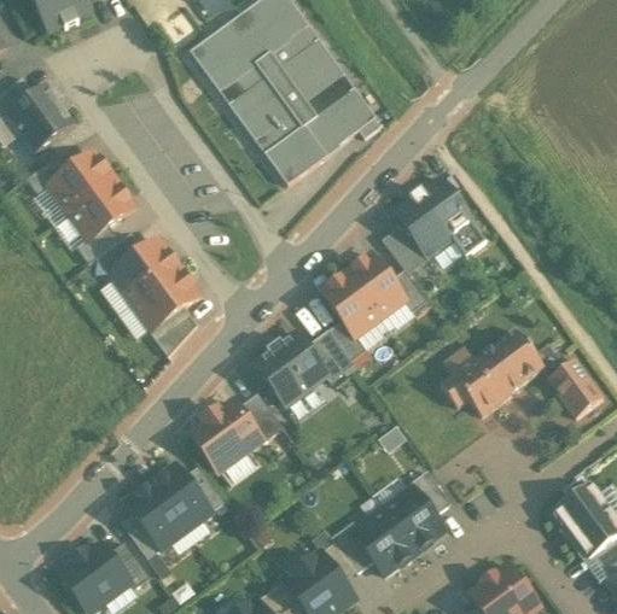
[(30,0),(48,35),(64,27),(67,30),(80,23),(77,21),(93,12),(88,1),(88,0),(30,0)]
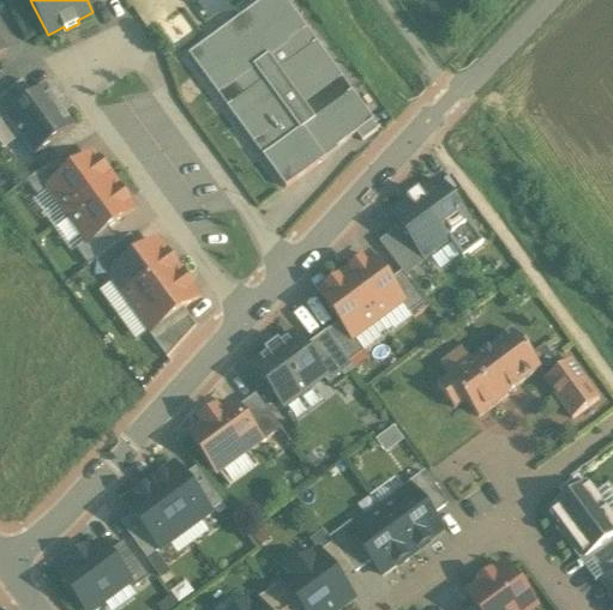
[(228,25),(190,54),(218,94),(222,91),(232,103),(228,106),(254,142),(258,139),(268,152),(264,155),(287,186),(326,157),(318,146),(330,138),(337,146),(374,120),(353,90),(349,92),(340,79),(343,77),(317,41),(313,44),(304,31),(307,29),(286,0),(263,0),(239,18),(241,22),(232,29),(228,25)]
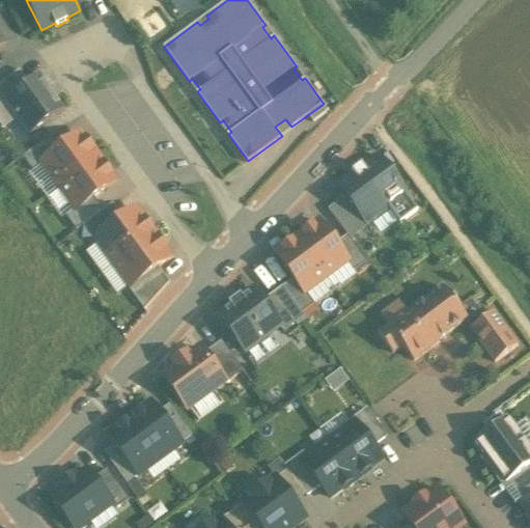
[(185,18),(202,9),(197,0),(175,0),(185,18)]
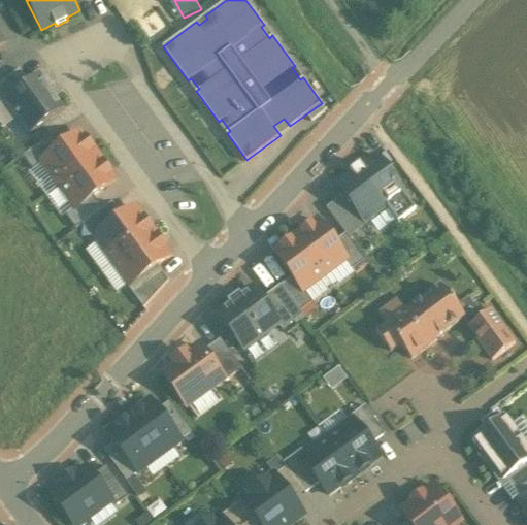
[(5,99),(30,80),(21,68),(0,81),(0,102),(1,104),(5,100),(5,99)]
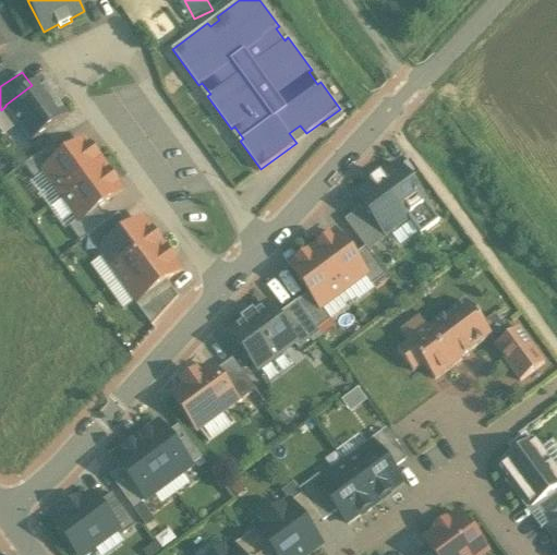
[(32,85),(5,105),(5,106),(32,142),(69,115),(43,77),(32,85)]
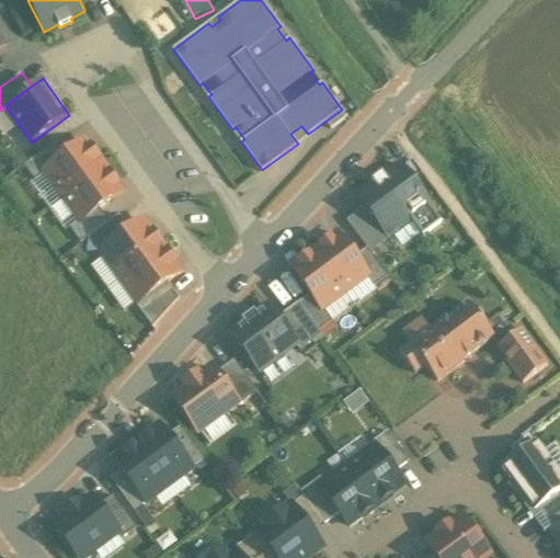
[(64,195),(105,164),(93,148),(92,149),(87,141),(64,158),(46,171),(47,172),(64,195)]
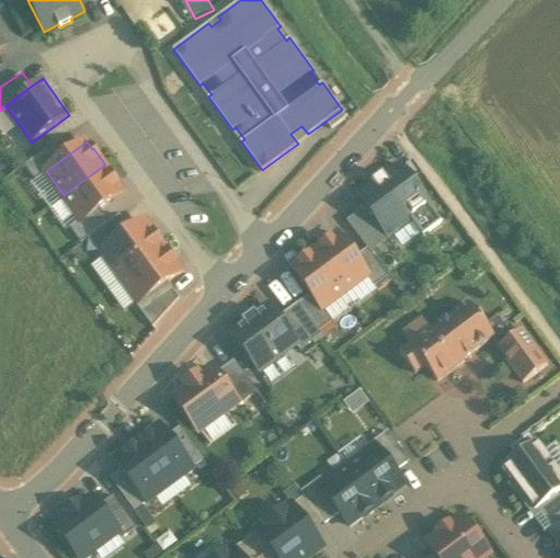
[(46,171),(64,158),(53,144),(24,164),(36,180),(47,172),(46,171)]
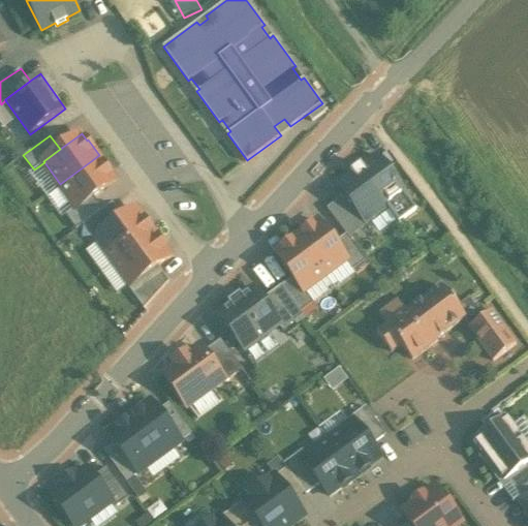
[(377,154),(363,165),(361,162),(350,169),(352,173),(338,183),(345,193),(365,220),(366,219),(386,204),(404,190),(377,154)]
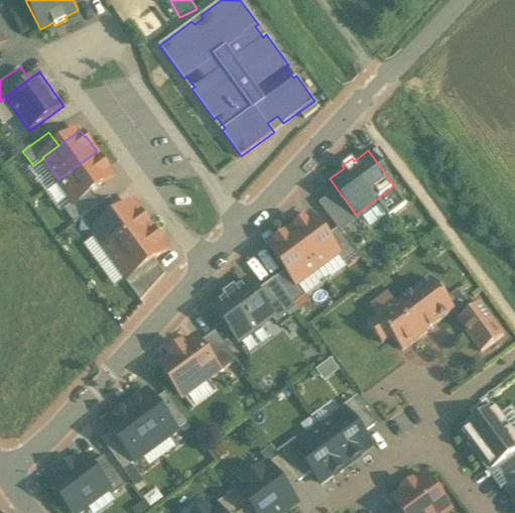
[(109,167),(97,151),(58,179),(75,202),(75,203),(92,190),(113,175),(107,168),(109,167)]
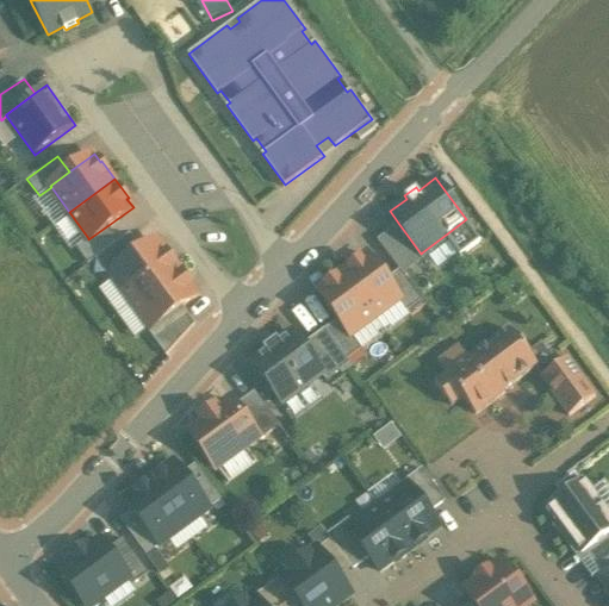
[(466,219),(446,235),(460,254),(480,239),(466,219)]
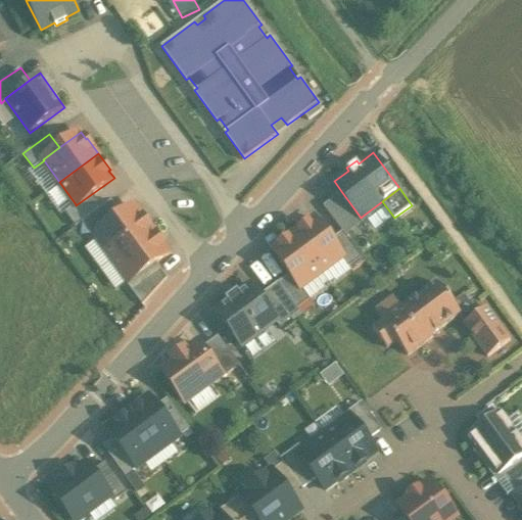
[(341,191),(324,204),(342,231),(345,234),(364,220),(362,217),(361,218),(341,191)]
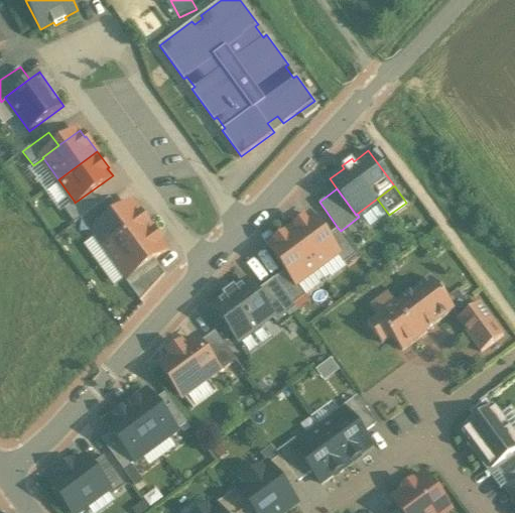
[(76,223),(81,219),(101,204),(92,190),(75,203),(75,202),(65,209),(76,223)]
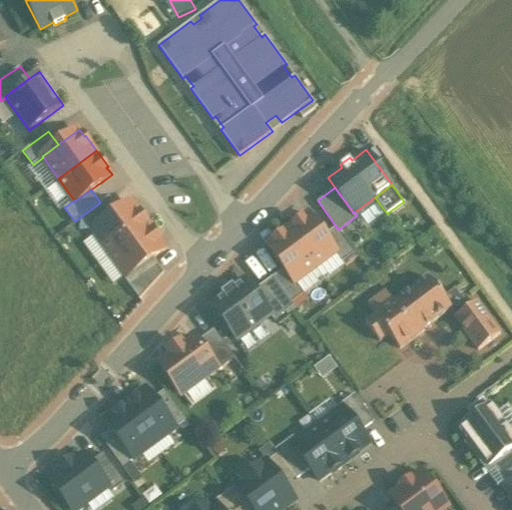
[(94,235),(96,233),(93,229),(120,209),(110,195),(100,202),(80,217),(94,235)]
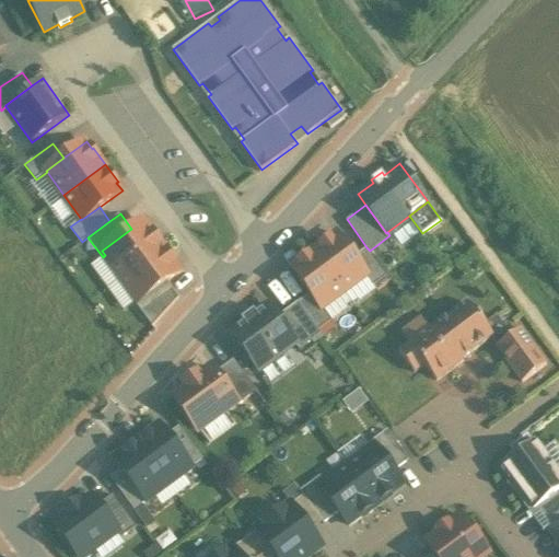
[(409,216),(387,232),(389,235),(400,250),(422,233),(409,216)]
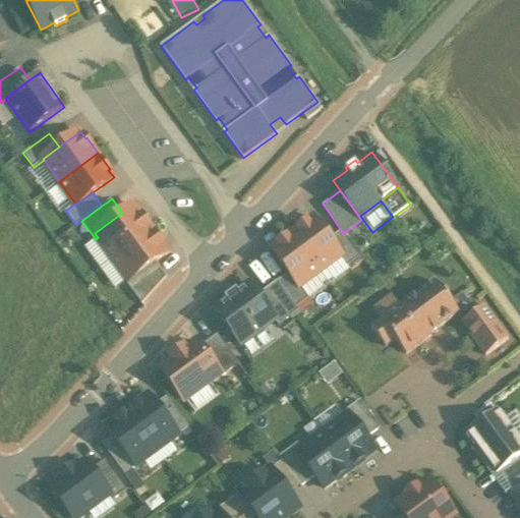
[(122,213),(95,233),(98,237),(113,260),(154,230),(143,215),(142,216),(133,205),(122,213)]
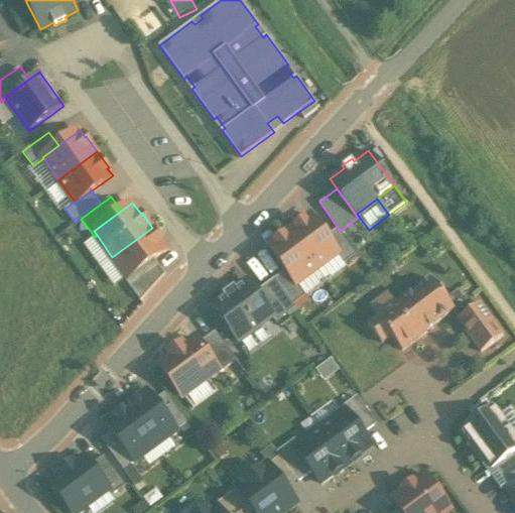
[(302,219),(289,229),(317,267),(338,253),(339,252),(327,236),(311,215),(303,220),(302,219)]
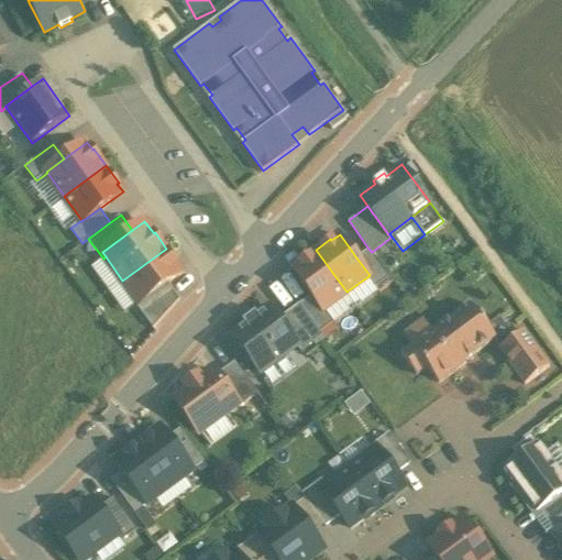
[(166,249),(122,281),(139,302),(140,304),(168,282),(182,273),(173,261),(175,260),(166,249)]
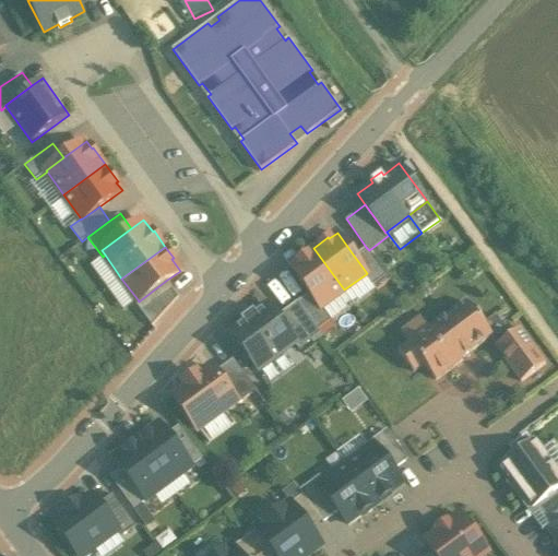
[(366,247),(354,256),(367,273),(366,274),(374,284),(387,274),(369,250),(366,247)]
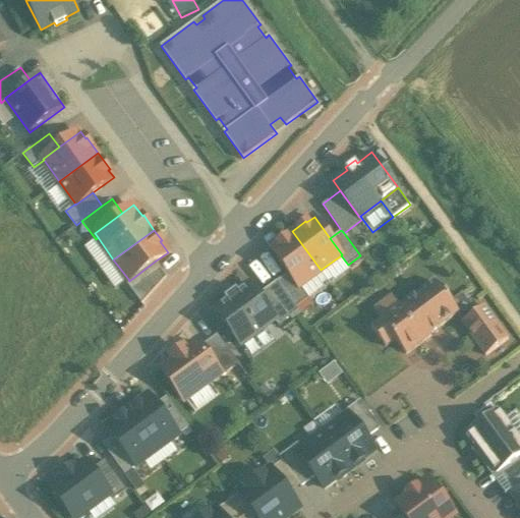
[(300,285),(321,270),(292,231),(278,241),(279,243),(271,248),(288,272),(299,286),(300,285)]
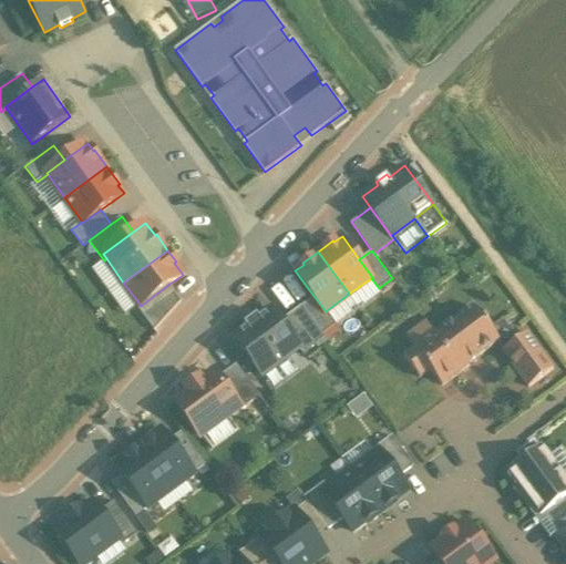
[(371,278),(349,294),(360,308),(382,293),(379,288),(371,278)]
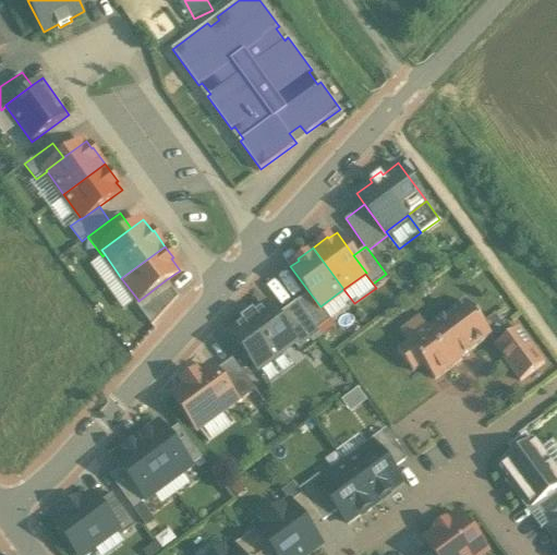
[(153,324),(179,296),(167,279),(138,301),(137,299),(135,301),(153,324)]
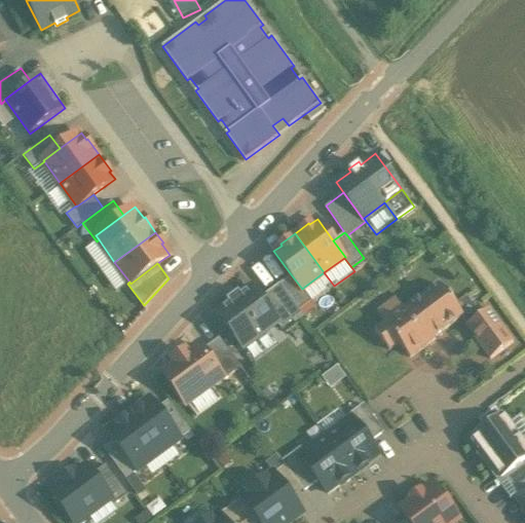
[(324,272),(303,288),(312,300),(313,301),(334,286),(324,272)]
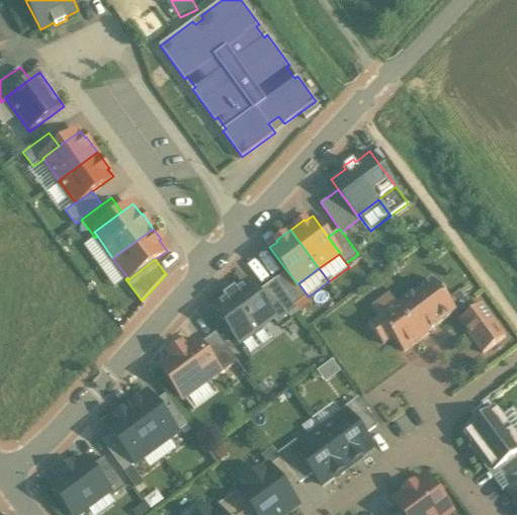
[(297,284),(286,270),(275,278),(294,305),(308,295),(298,283),(297,284)]
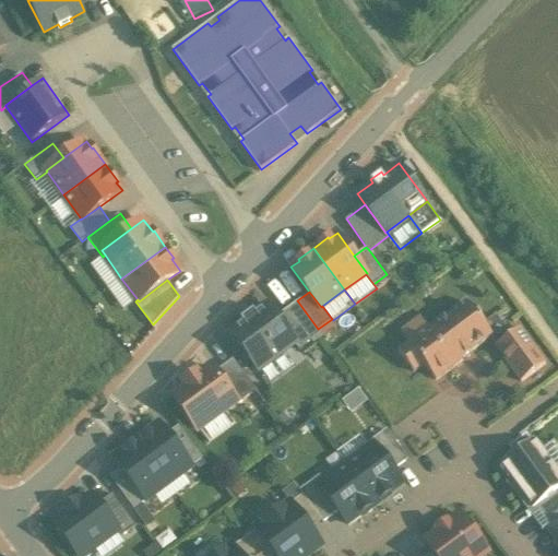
[(318,329),(297,300),(277,315),(297,342),(296,343),(299,349),(321,332),(318,329)]
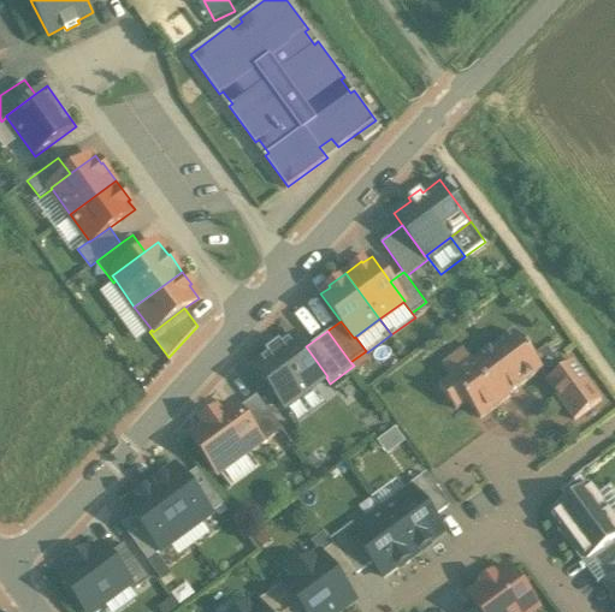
[(495,346),(500,352),(520,338),(516,332),(495,346)]
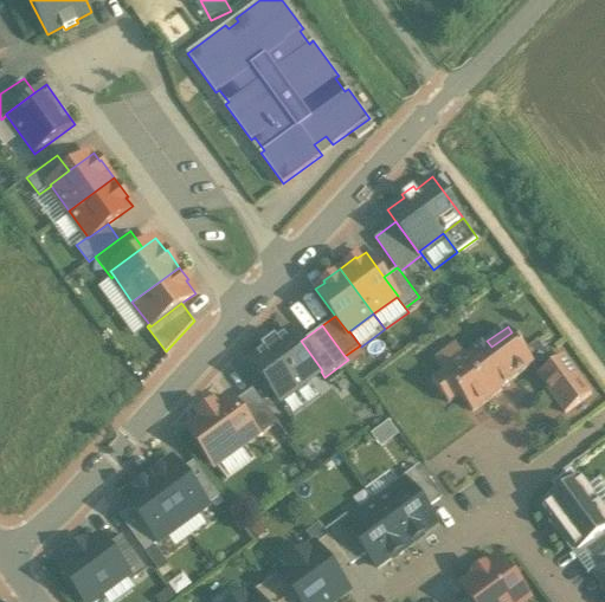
[(291,329),(277,338),(275,336),(263,345),(264,348),(250,358),(281,400),(283,399),(309,380),(321,371),(322,370),(301,341),(291,329)]
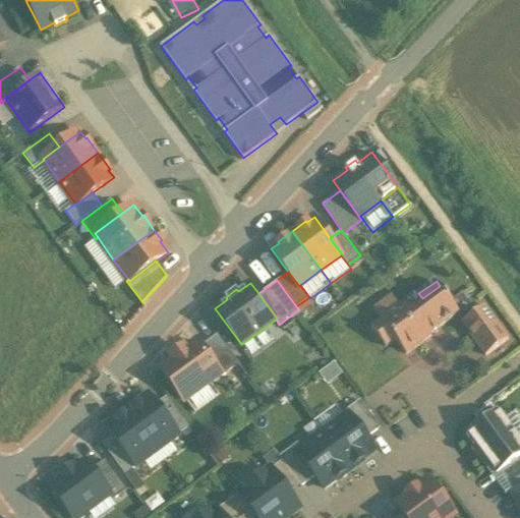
[(382,319),(371,326),(386,346),(396,338),(407,353),(431,335),(430,333),(457,312),(463,321),(476,311),(462,292),(451,301),(440,286),(422,298),(418,293),(402,305),(401,304),(399,305),(382,319)]
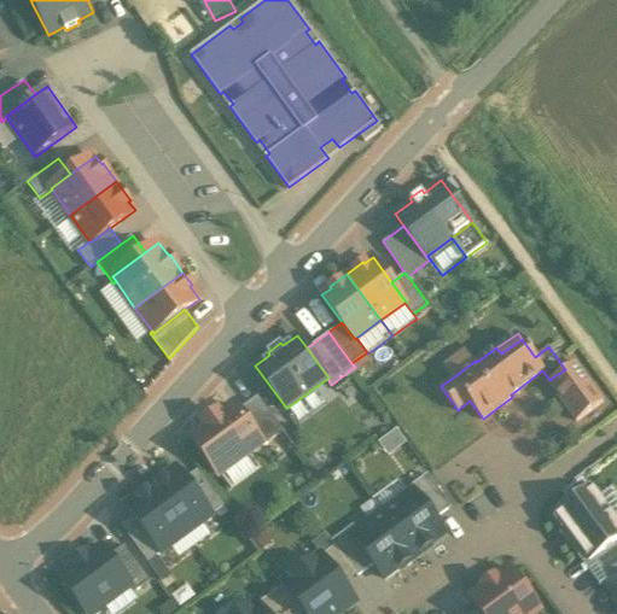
[(443,366),(453,378),(473,362),(465,350),(443,366)]
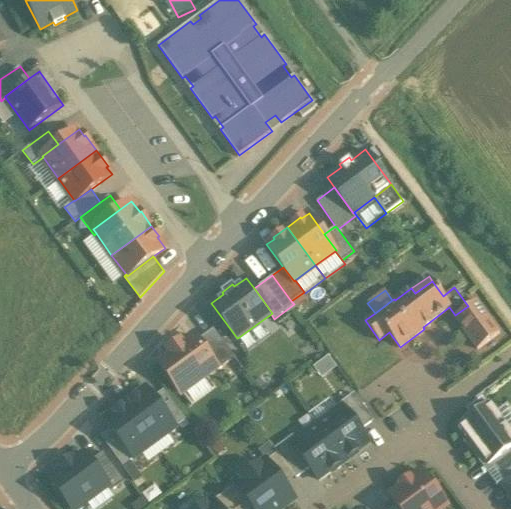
[(455,315),(454,316),(478,349),(500,332),(476,299),(468,306),(455,315)]
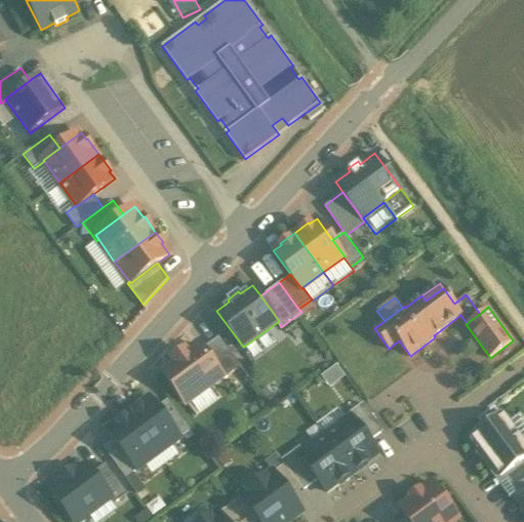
[(268,329),(245,346),(255,359),(278,343),(268,329)]
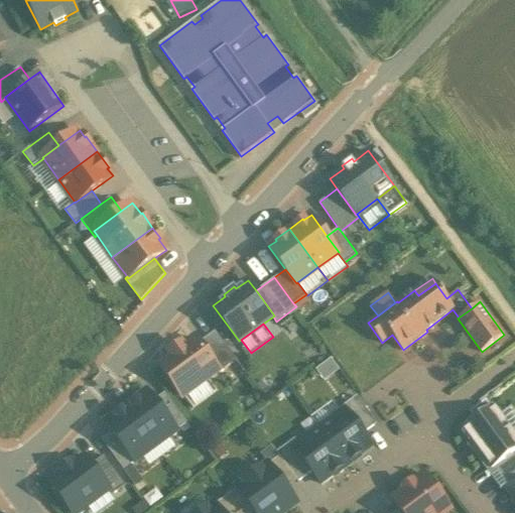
[(216,330),(199,343),(219,368),(217,369),(220,372),(237,359),(216,330)]
